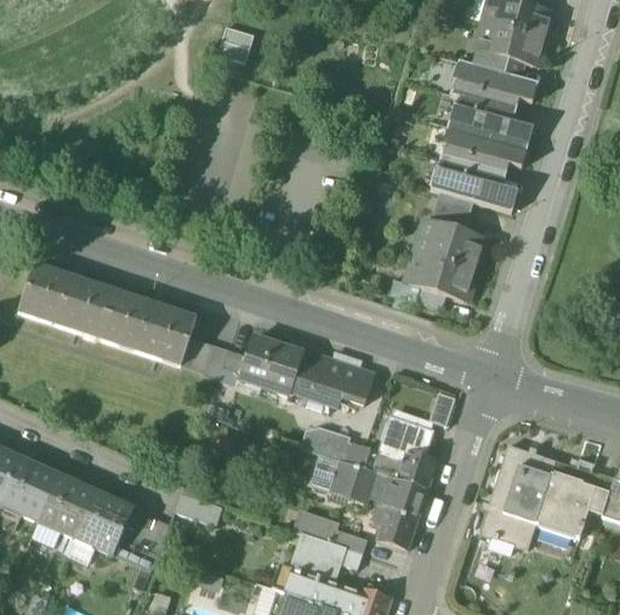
[(493,0),(487,23),(544,39),(546,28),(551,29),(556,11),(532,5),(513,0),(493,0)]
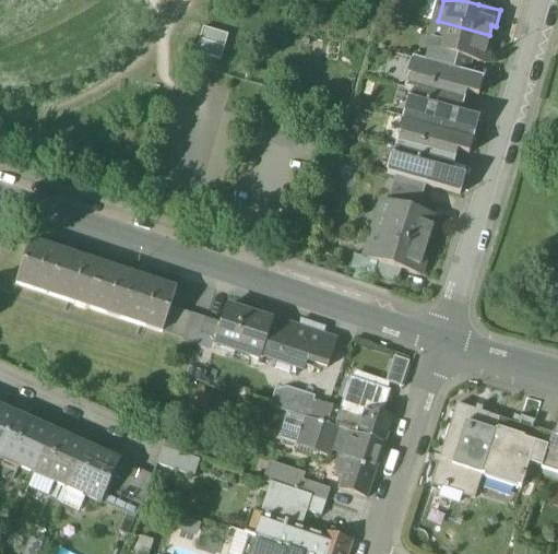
[(489,35),(438,21),(431,46),(439,48),(464,55),(486,61),(490,46),(486,45),(489,35)]
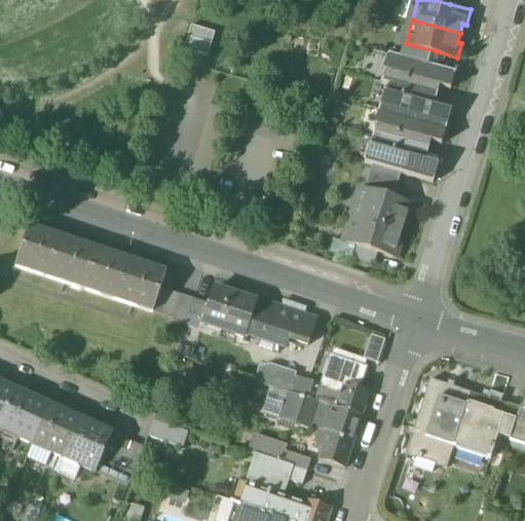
[(215,30),(193,23),(190,34),(213,40),(215,30)]
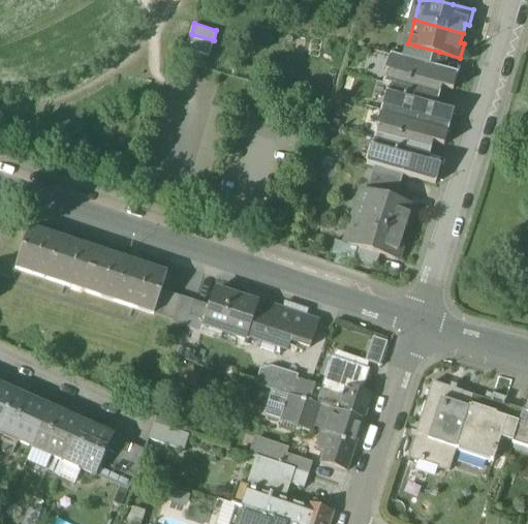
[(191,34),(187,45),(210,53),(214,40),(191,34)]
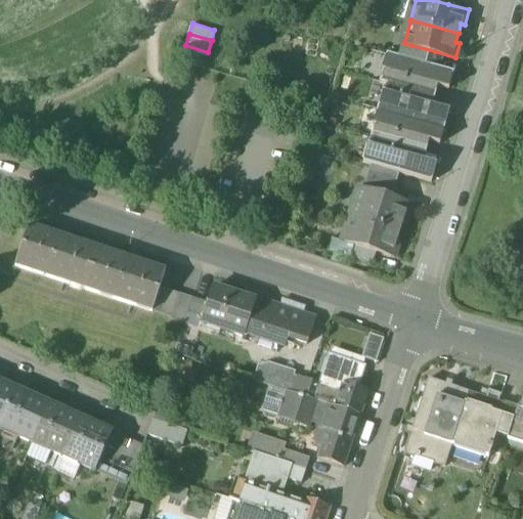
[(435,51),(411,45),(408,57),(432,65),(435,51)]
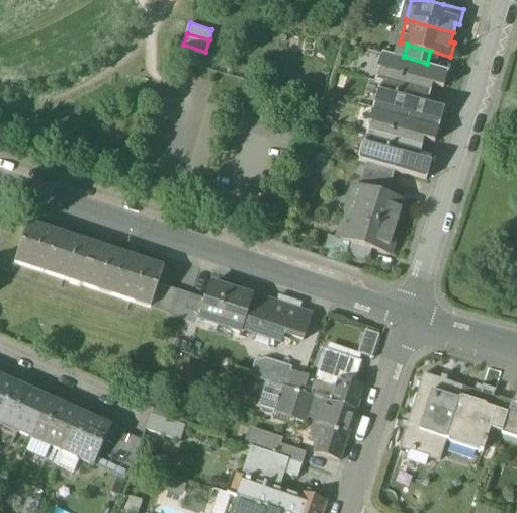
[(404,57),(382,52),(378,68),(380,69),(377,80),(383,81),(383,80),(431,93),(433,84),(444,87),(449,70),(427,64),(404,57)]
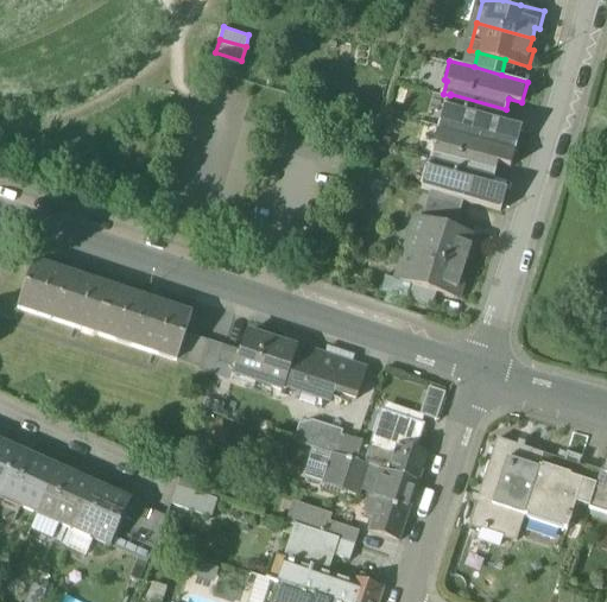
[(506,109),(450,94),(450,95),(448,106),(446,106),(440,124),(517,145),(522,127),(503,122),(506,109)]
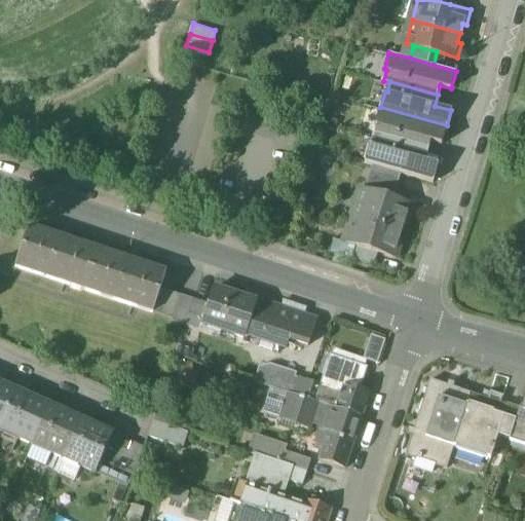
[(447,125),(380,107),(376,125),(378,125),(376,135),(428,149),(430,140),(442,144),(447,125)]
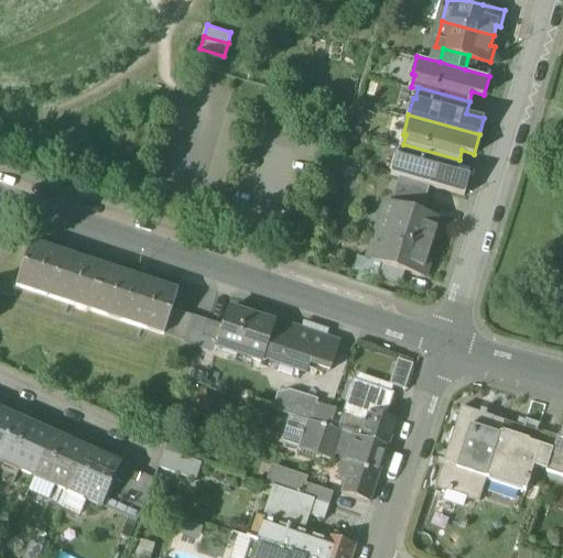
[(459,160),(403,144),(400,155),(397,154),(391,172),(431,183),(464,193),(469,175),(456,171),(459,160)]
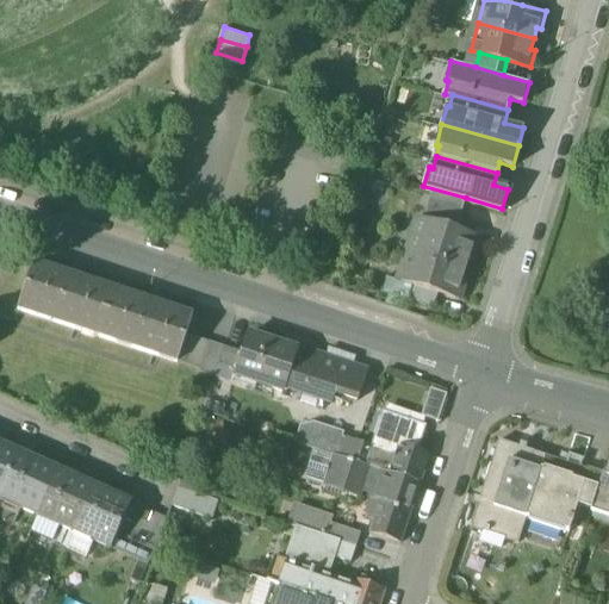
[(466,198),(433,188),(428,201),(461,212),(466,198)]
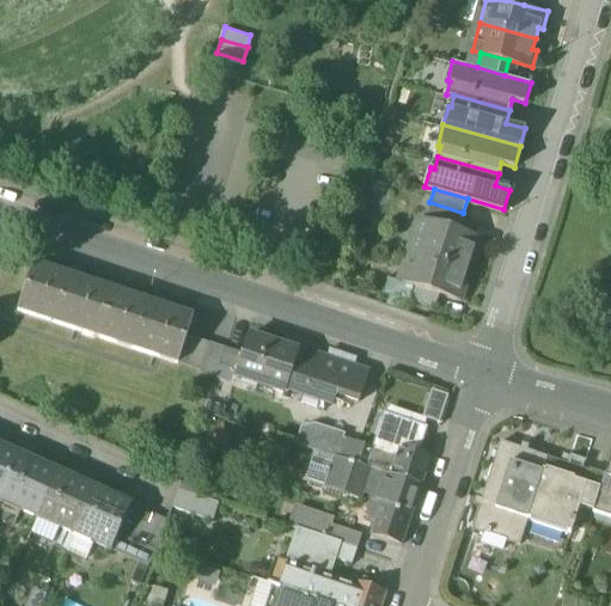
[(463,213),(429,202),(426,216),(458,227),(463,213)]
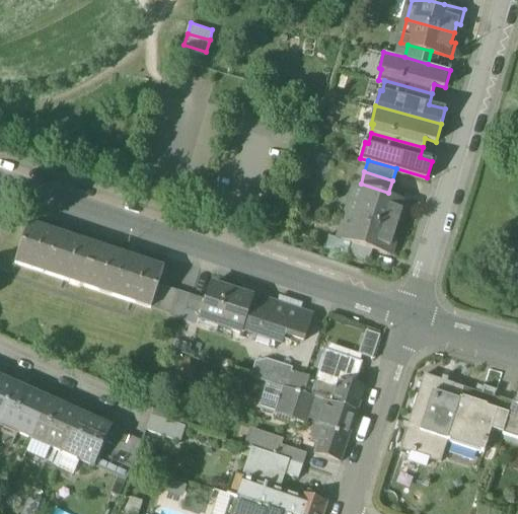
[(361,184),(359,182),(349,214),(394,228),(397,220),(401,222),(407,208),(401,207),(404,198),(388,193),(361,184)]
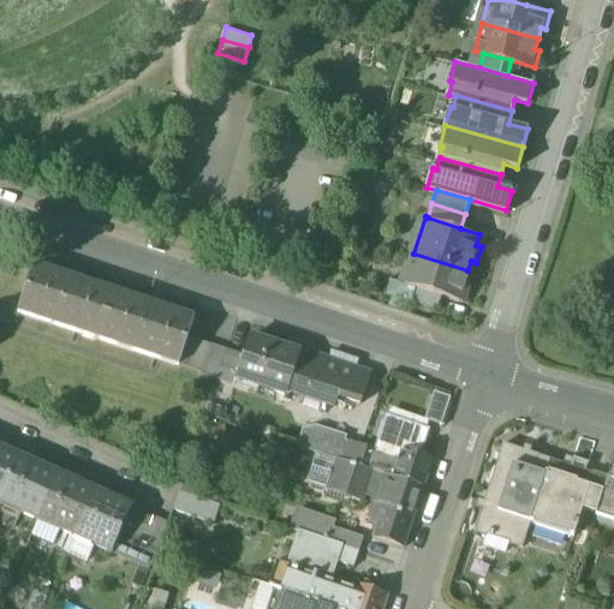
[(468,270),(413,254),(405,281),(442,292),(464,299),(470,285),(464,282),(468,270)]
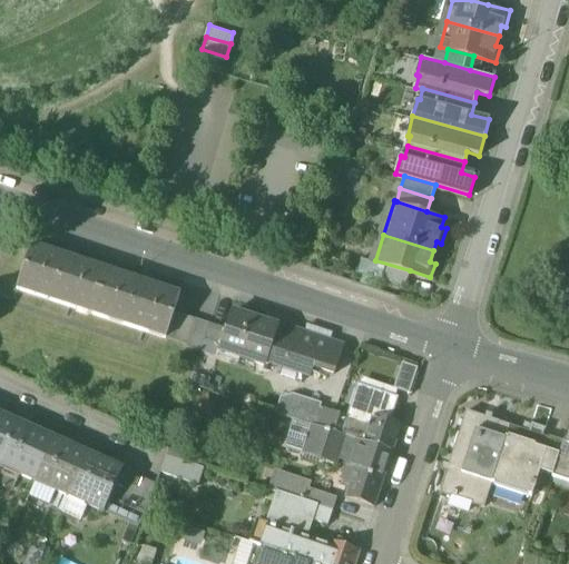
[(107,267),(33,243),(19,286),(92,310),(107,267)]
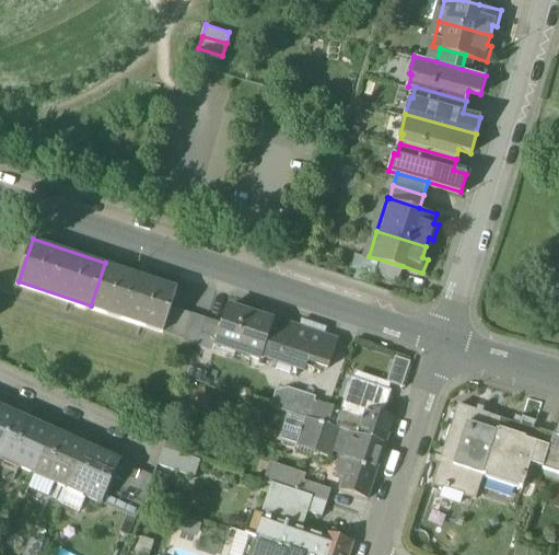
[(403,266),(377,258),(373,272),(398,279),(403,266)]
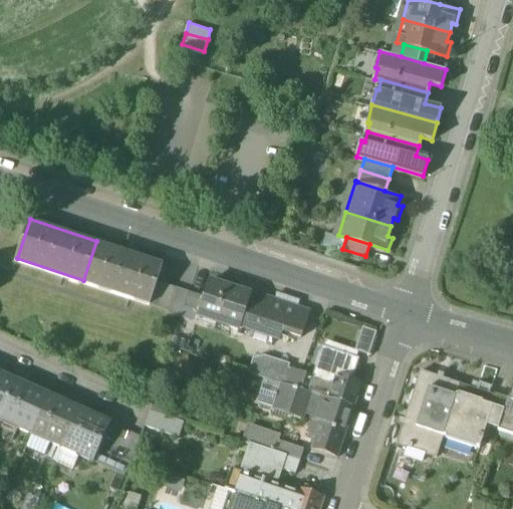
[(163,263),(96,241),(83,280),(150,302),(151,301),(157,280),(163,263)]
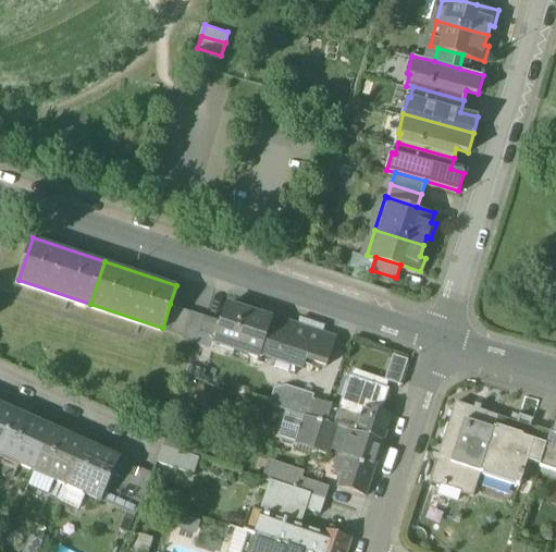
[(272,318),(226,303),(221,321),(214,340),(259,355),(260,352),(264,342),(271,319),(272,318)]
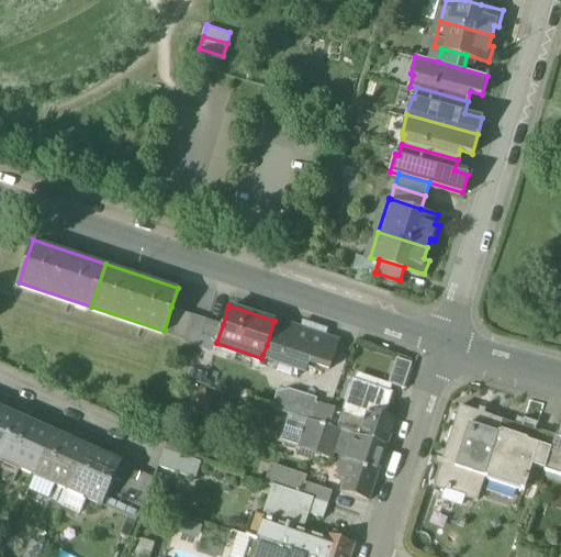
[(195,314),(171,307),(165,330),(186,336),(188,337),(195,314)]
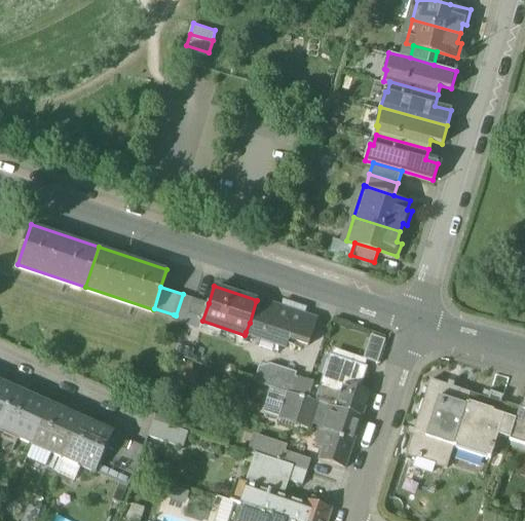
[(183,294),(176,315),(174,314),(174,318),(185,322),(193,298),(193,297),(183,294)]
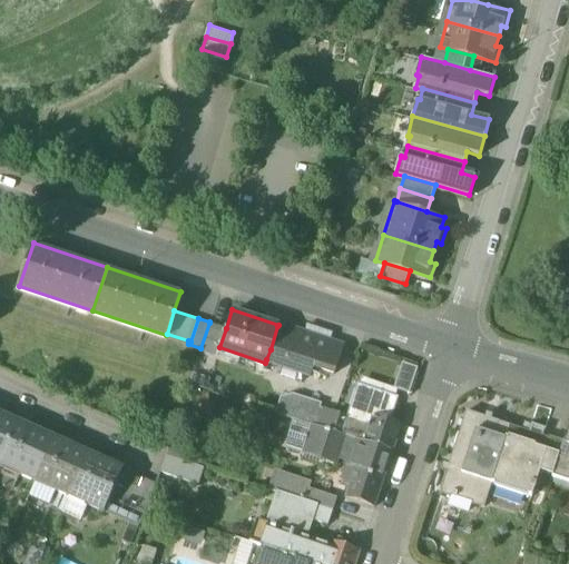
[(209,322),(209,323),(200,348),(214,352),(216,346),(219,347),(226,328),(209,322)]
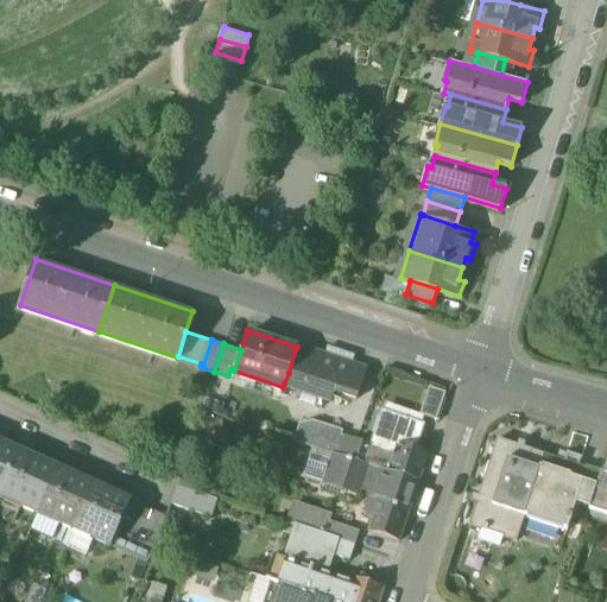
[(337,361),(296,348),(289,373),(329,386),(337,361)]
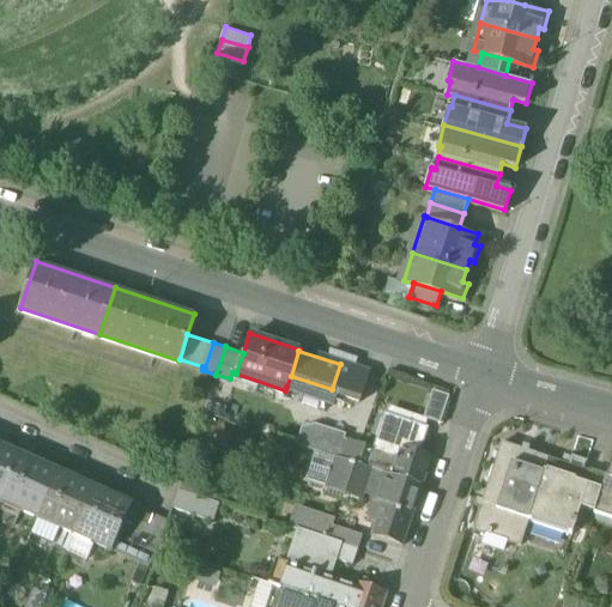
[(368,374),(340,364),(332,389),(332,390),(359,399),(368,374)]
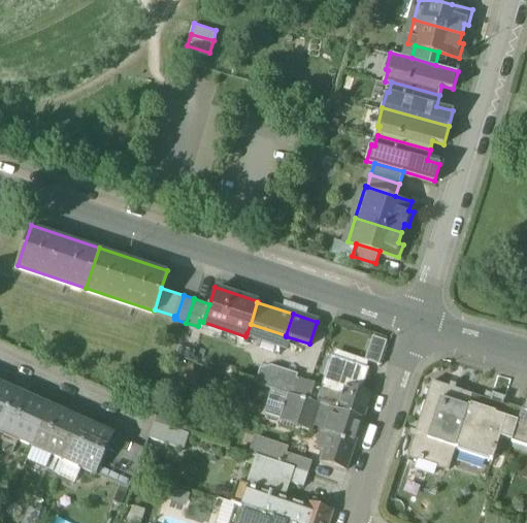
[(286,335),(251,324),(246,333),(265,339),(263,344),(281,350),(286,336),(286,335)]
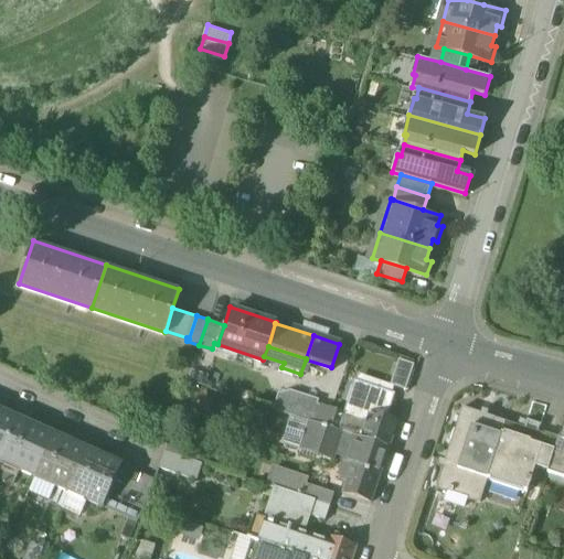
[(385,387),(362,379),(358,394),(381,401),(385,387)]
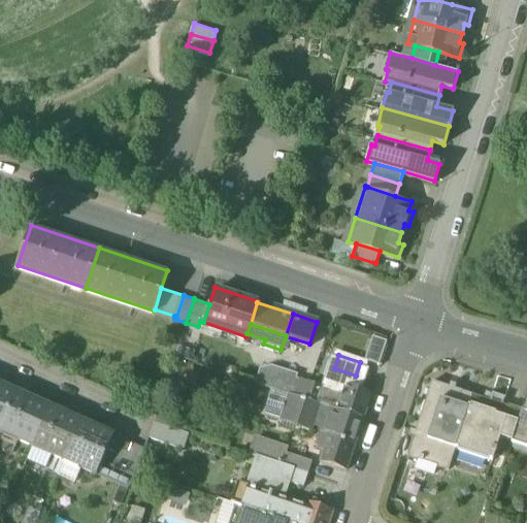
[(297,371),(272,362),(261,365),(256,380),(289,391),(290,391),(291,391),(296,376),(297,371)]
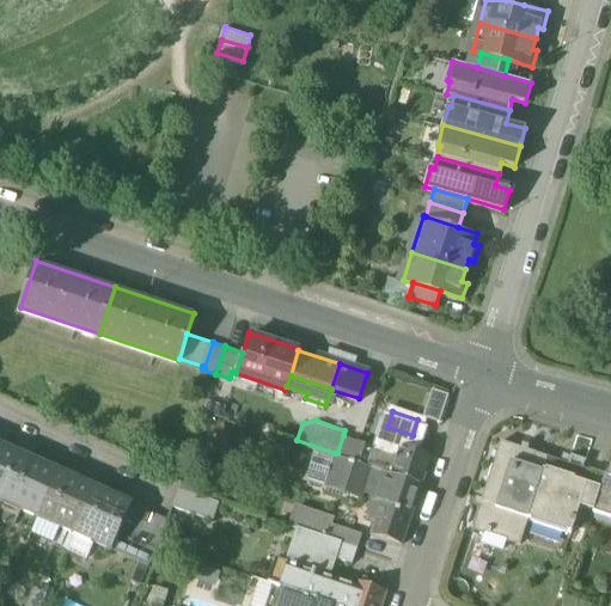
[(386,428),(374,445),(373,445),(358,440),(352,458),(391,472),(423,483),(432,452),(415,447),(417,439),(420,440),(420,439),(413,435),(388,427),(386,428)]
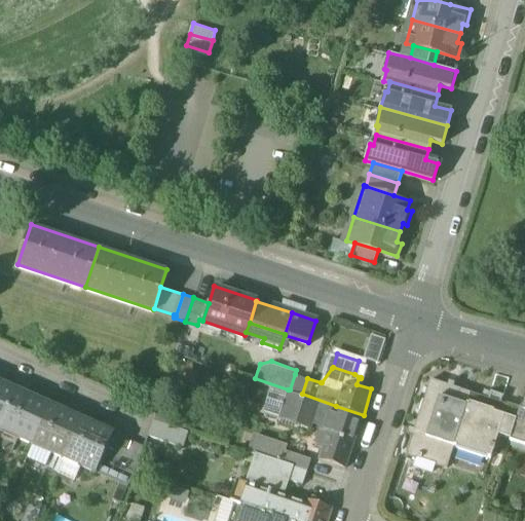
[(307,378),(295,374),(290,389),(300,394),(302,394),(307,378)]
